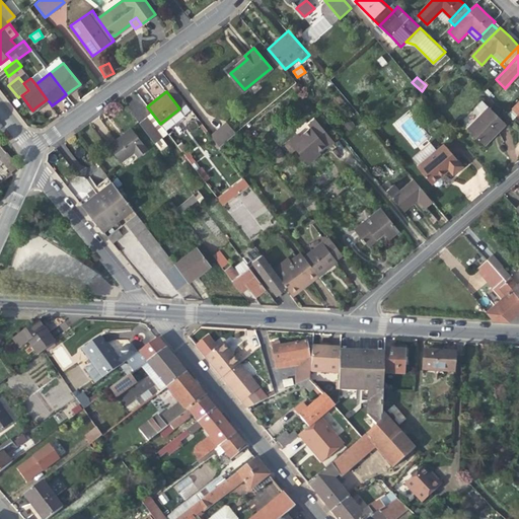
[(45,106),(50,102),(47,99),(35,107),(39,112),(45,106)]
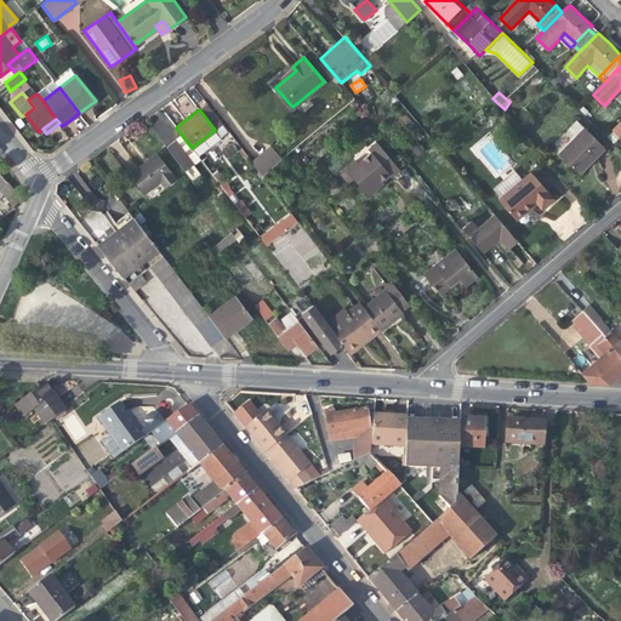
[(577,120),(569,129),(576,136),(559,153),(580,174),(592,160),(605,148),(577,120)]
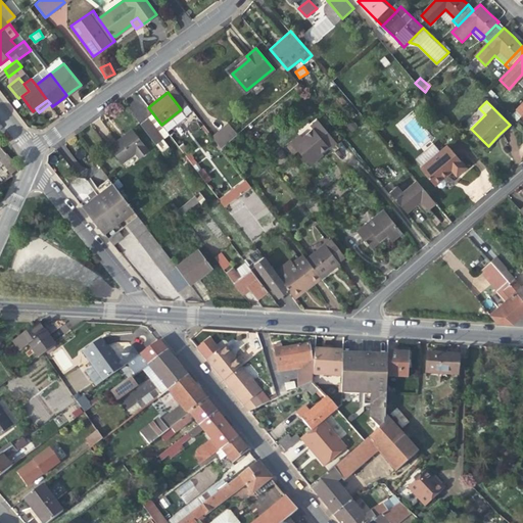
[(148,117),(140,124),(156,144),(162,139),(163,138),(148,117)]
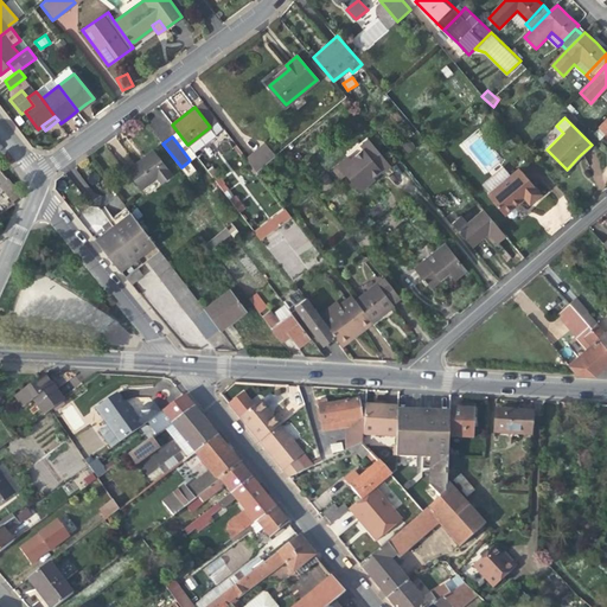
[(391,165),(369,139),(360,146),(363,148),(351,159),(349,155),(338,164),(360,191),(371,181),(368,179),(372,176),(379,168),(383,172),(391,165)]
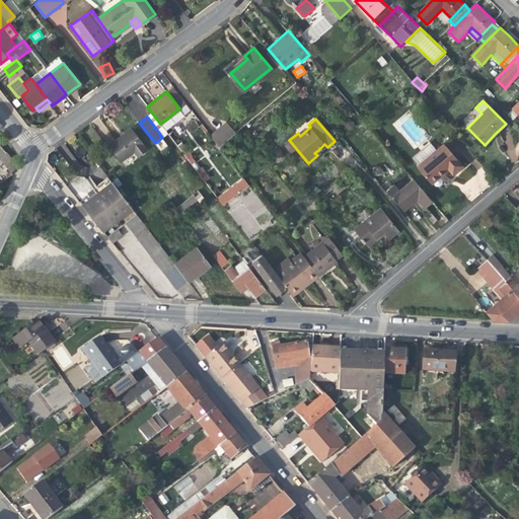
[(222,144),(235,133),(227,124),(214,134),(222,144)]
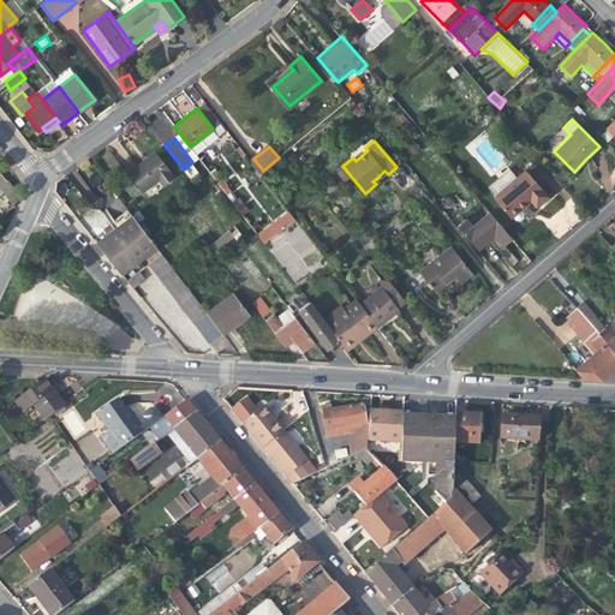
[(155,151),(144,160),(159,179),(162,185),(173,177),(155,151)]
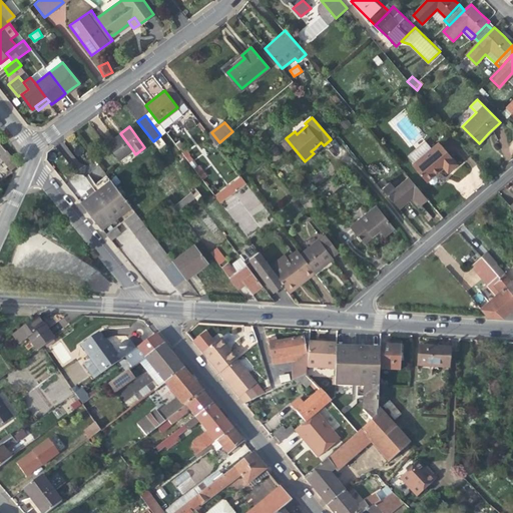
[(119,159),(132,149),(120,133),(113,138),(107,143),(119,159)]
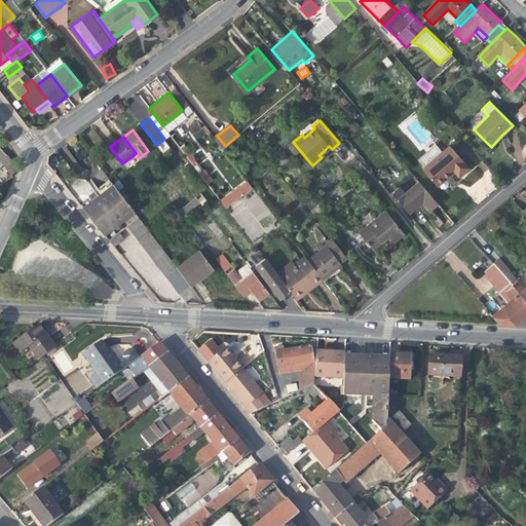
[(171,148),(163,140),(157,145),(163,153),(171,148)]
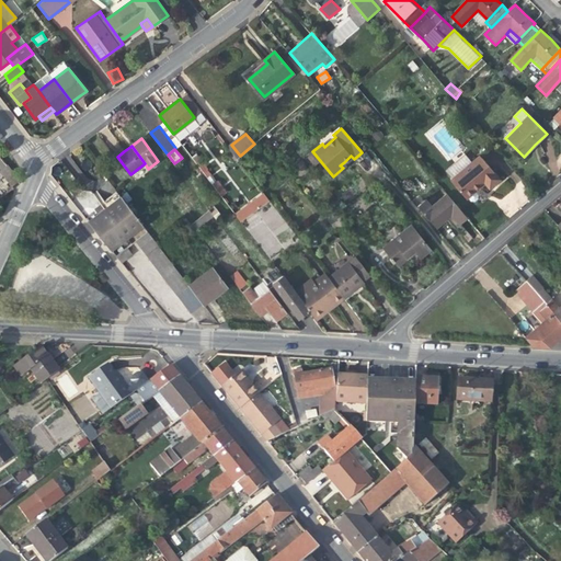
[(445,170),(453,178),(472,161),(465,153),(445,170)]
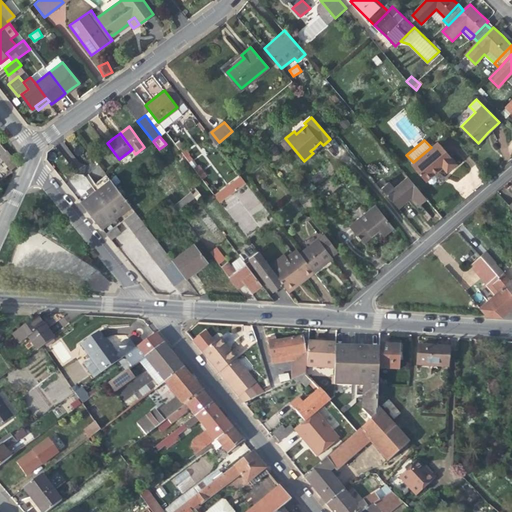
[(431,147),(413,162),(411,164),(425,181),(436,172),(442,167),(447,172),(456,164),(437,142),(431,147)]
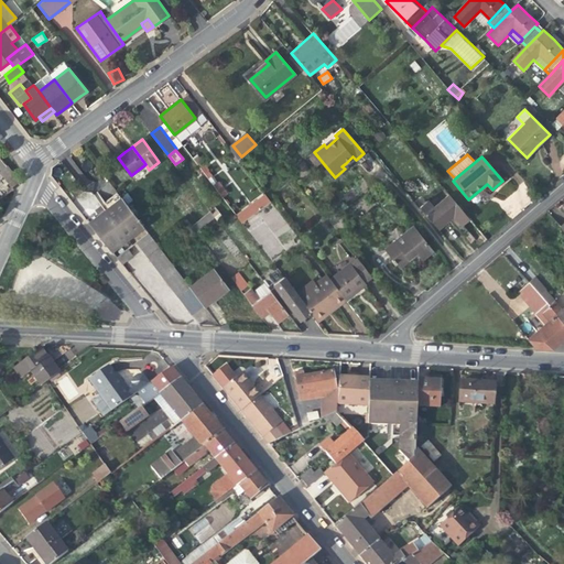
[(20,182),(7,165),(0,170),(0,173),(12,188),(20,182)]
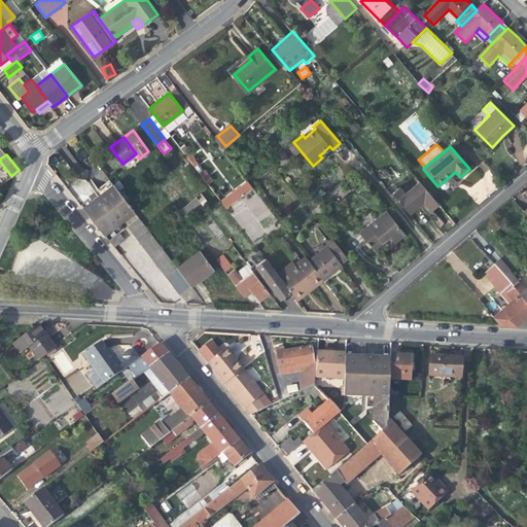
[(90,201),(113,184),(109,178),(101,184),(94,189),(85,196),(90,201)]
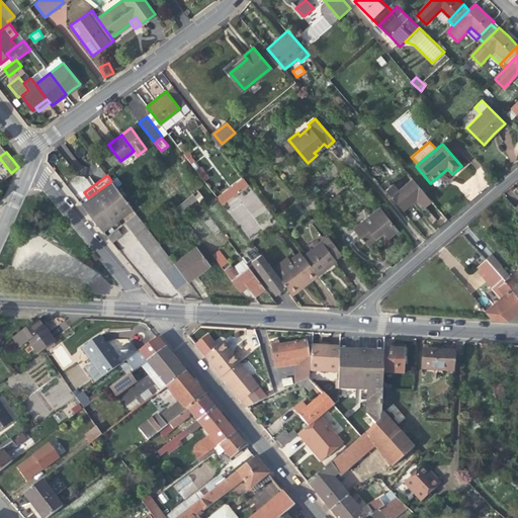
[(217,196),(223,204),(248,185),(243,178),(217,196)]
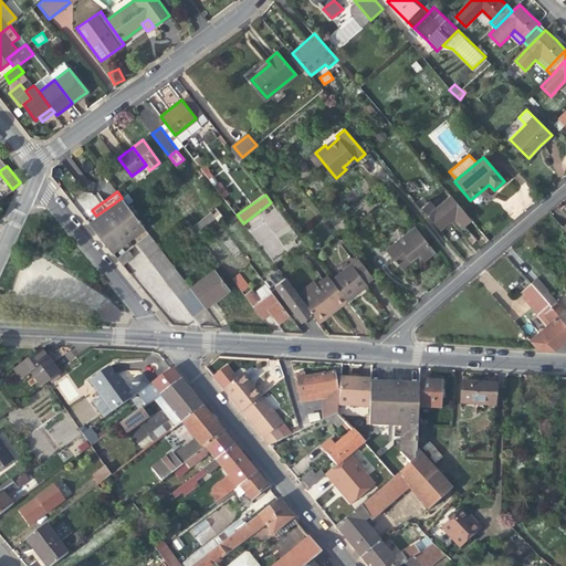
[(430,201),(422,208),(440,230),(449,222),(456,217),(464,227),(472,220),(451,195),(436,208),(430,201)]
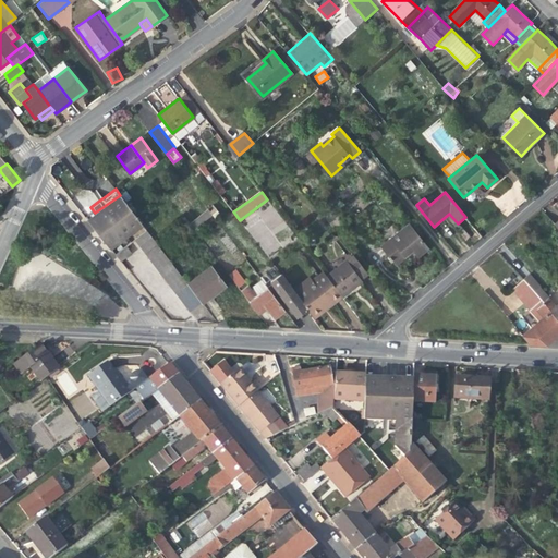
[(120,195),(95,213),(87,219),(109,247),(141,223),(120,195)]
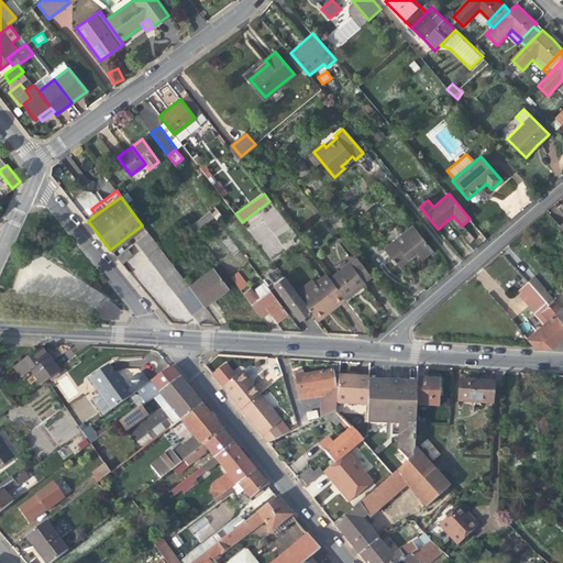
[(214,216),(210,210),(191,225),(196,231),(214,216)]
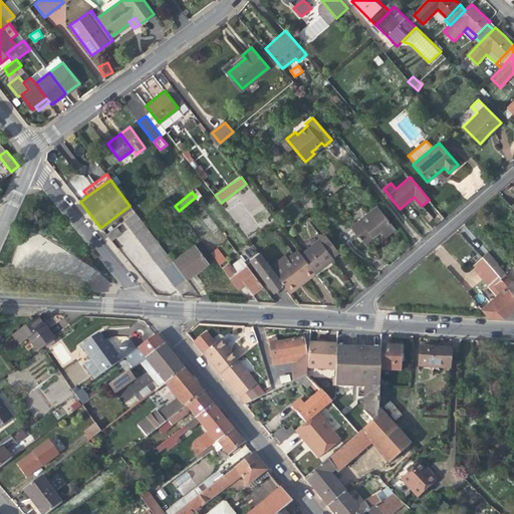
[(174,204),(171,199),(164,204),(167,209),(174,204)]
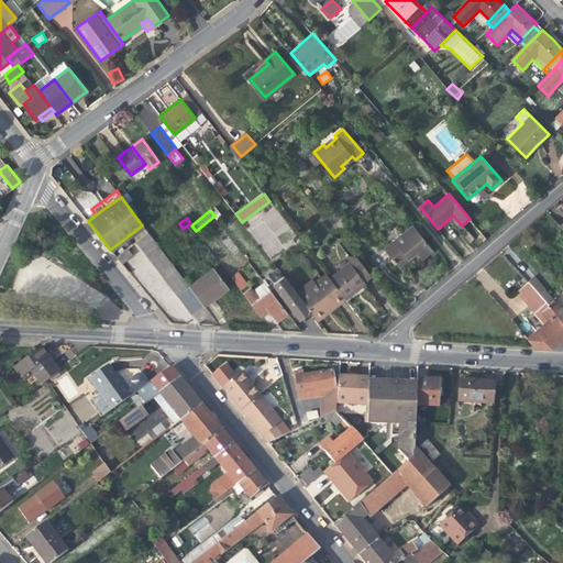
[(412,225),(385,247),(399,265),(410,256),(417,252),(421,258),(432,250),(412,225)]
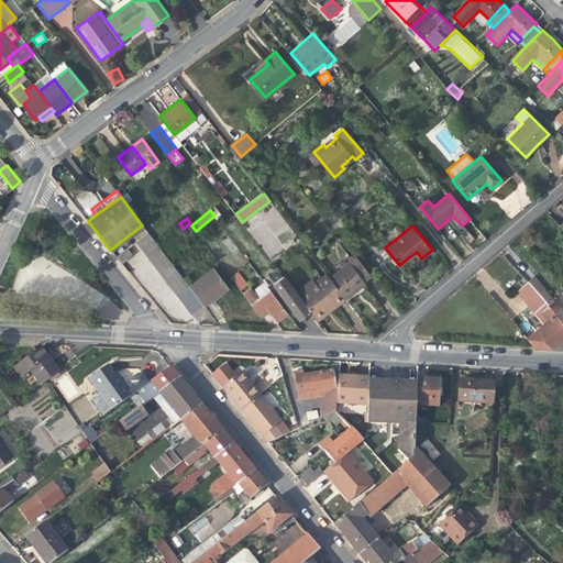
[(178,296),(189,287),(189,286),(147,232),(136,241),(178,296)]
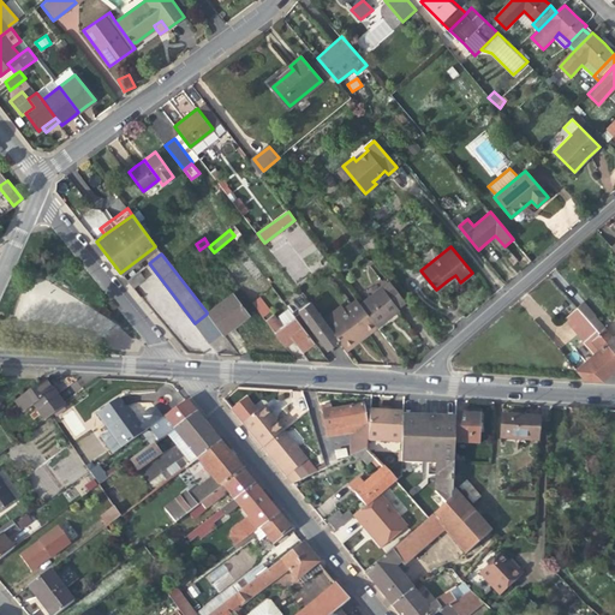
[(138,270),(127,279),(133,287),(144,279),(138,270)]
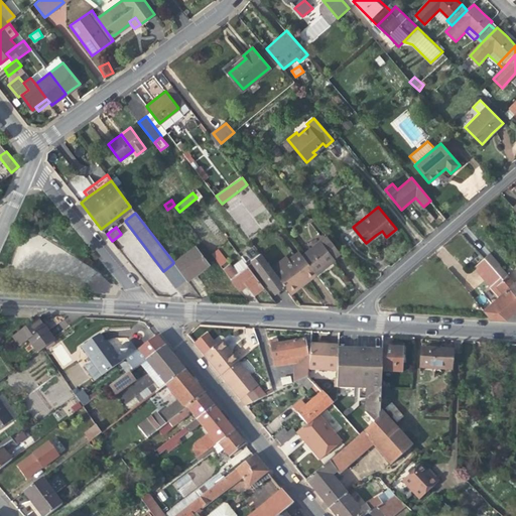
[(329,261),(340,253),(327,236),(302,255),(316,274),(326,267),(331,263),(329,261)]
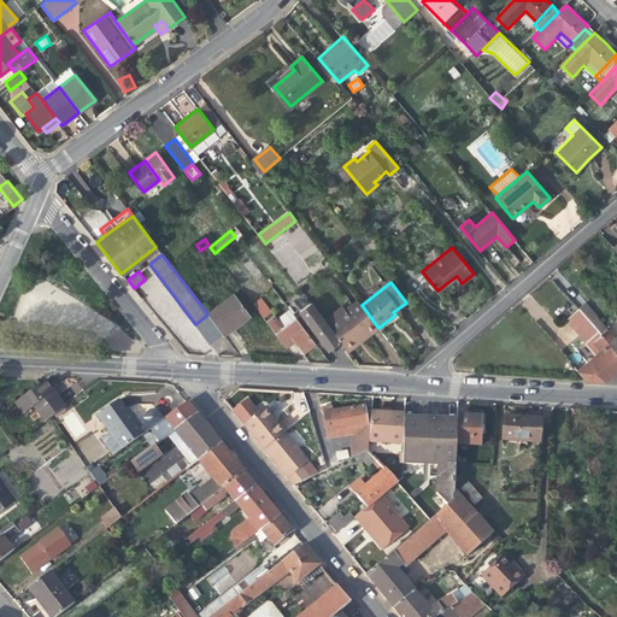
[(233,294),(207,313),(207,315),(223,334),(224,335),(236,325),(250,316),(233,294)]
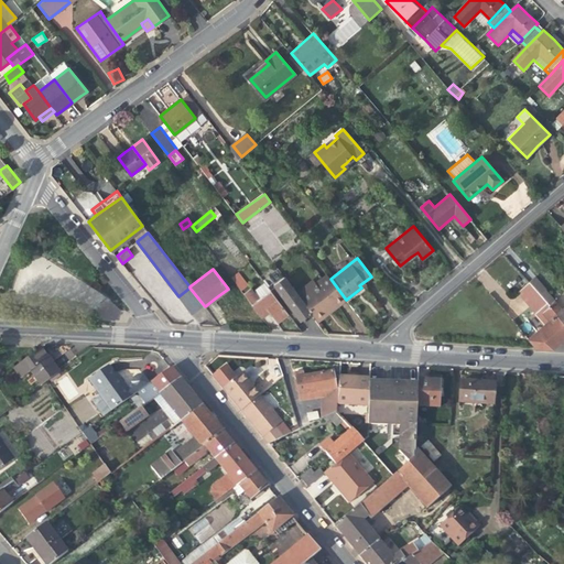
[(230,277),(240,291),(248,285),(238,271),(230,277)]
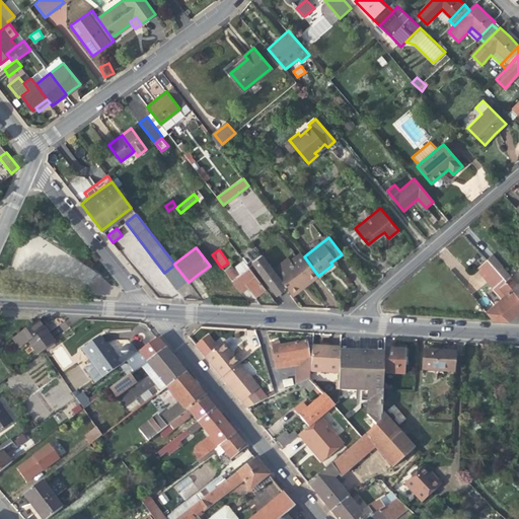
[(273,269),(288,288),(293,295),(307,284),(318,276),(304,256),(300,252),(290,260),(288,256),(273,269)]
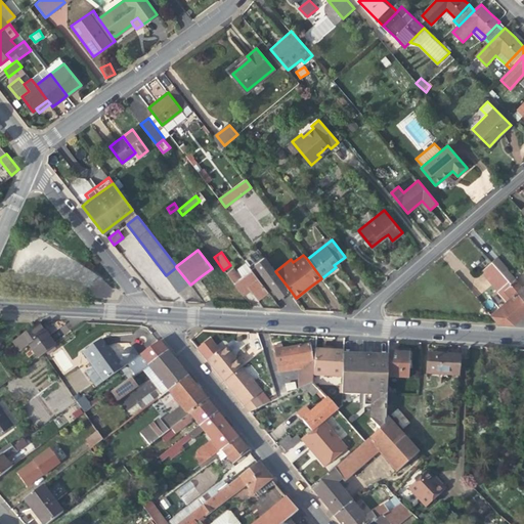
[(488,261),(491,263),(509,284),(515,278),(495,255),(488,261)]
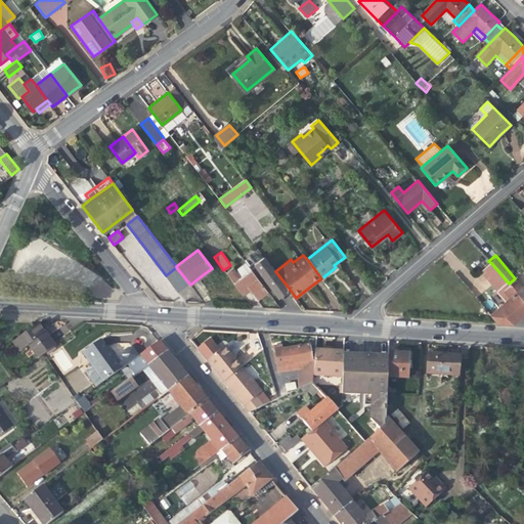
[(489,314),(496,322),(505,323),(514,323),(523,314),(523,300),(509,284),(491,263),(484,269),(503,291),(500,294),(506,300),(489,314)]
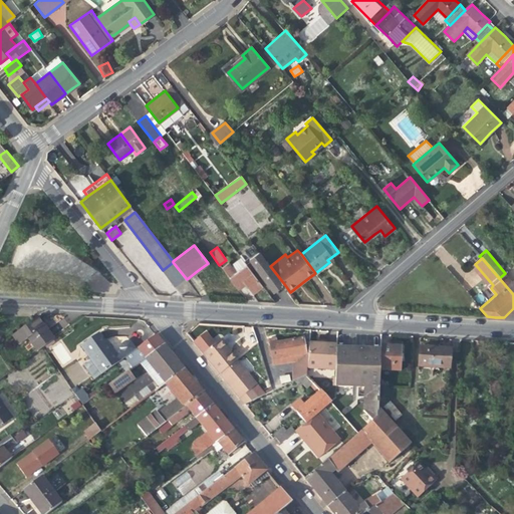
[(175,286),(186,278),(173,262),(163,270),(175,286)]
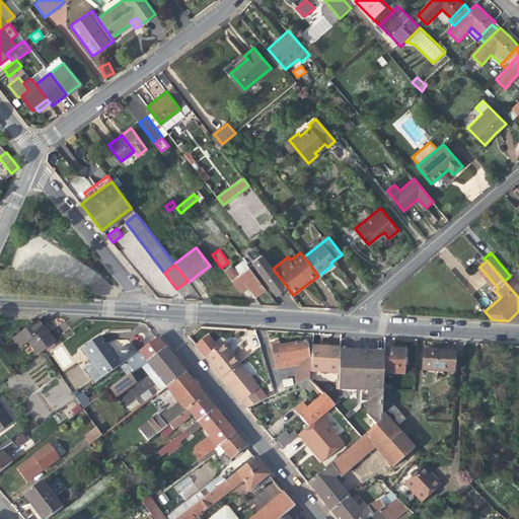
[(247,286),(238,274),(231,265),(224,270),(240,291),(247,286)]
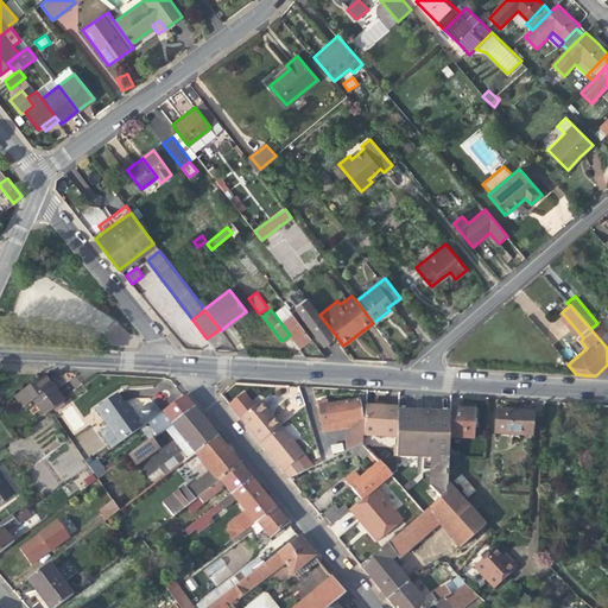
[(291,312),(279,321),(290,335),(299,347),(305,343),(311,339),(291,312)]
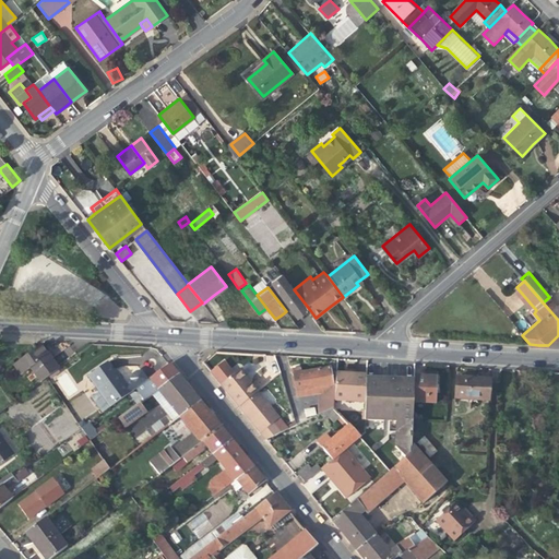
[(299,319),(310,310),(294,289),(283,298),(299,319)]
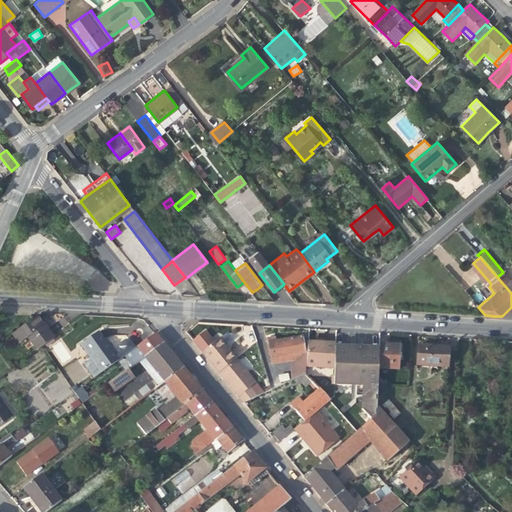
[(503,272),(497,277),(511,293),(511,277),(510,280),(503,272)]
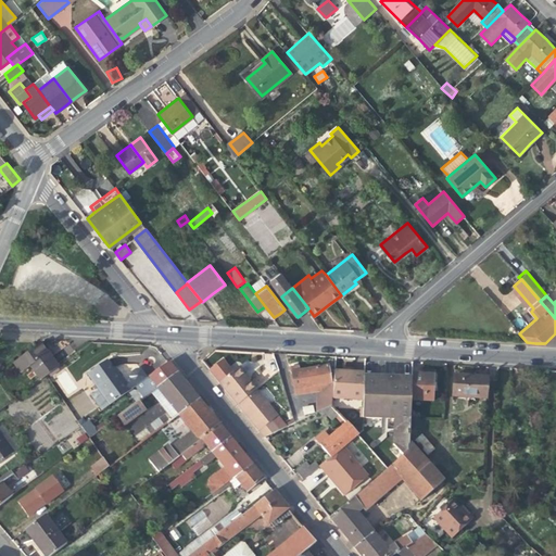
[(115,314),(115,301),(101,301),(102,315),(115,314)]
